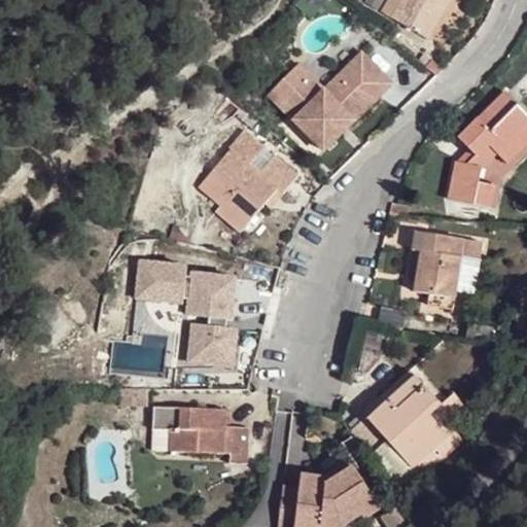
[(381,0),(376,9),(417,36),(440,0),(381,0)]
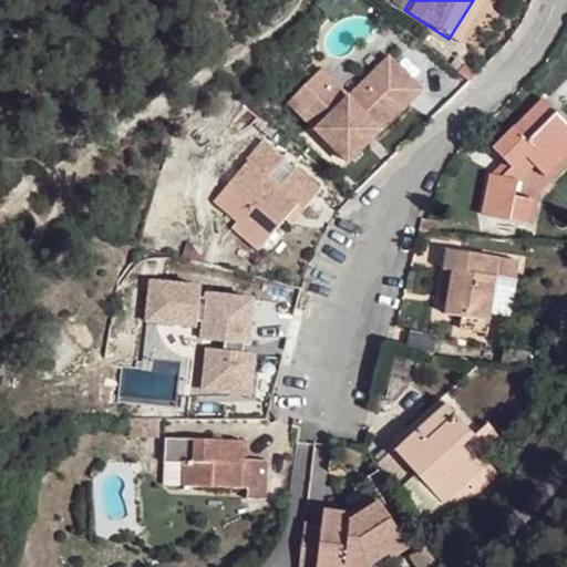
[(486,0),(473,0),(449,39),(459,45),(486,0)]
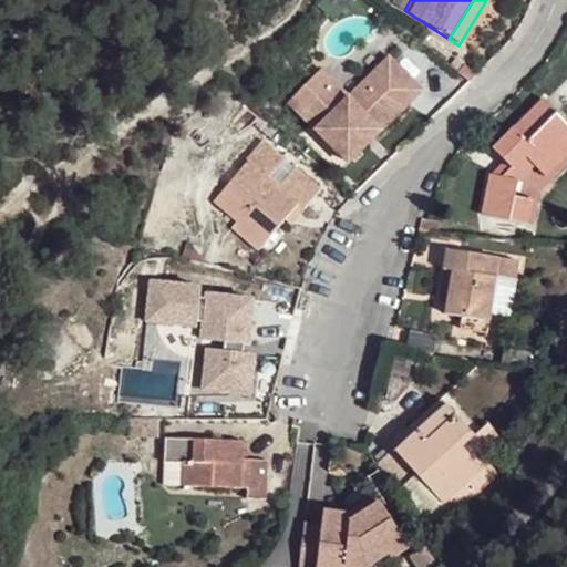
[(309,79),(284,104),(343,162),(379,126),(414,90),(384,59),(370,72),(375,78),(350,104),(344,100),(327,82),(320,89),(309,79)]
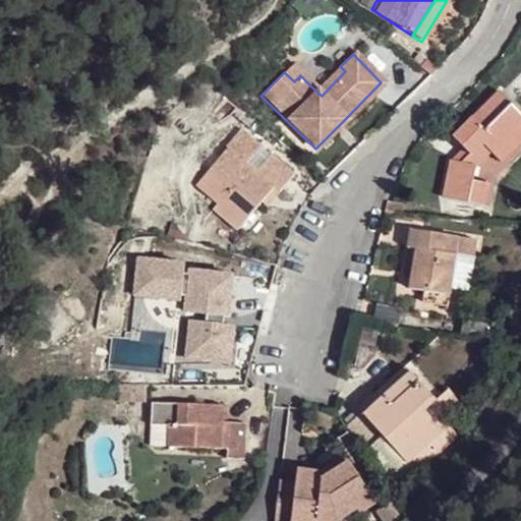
[(300,75),(290,65),(284,72),(294,81),(300,75)]
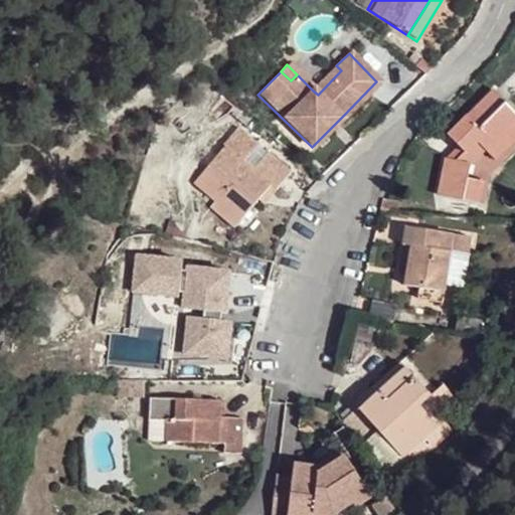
[(341,70),(336,65),(313,91),(318,95),(341,70)]
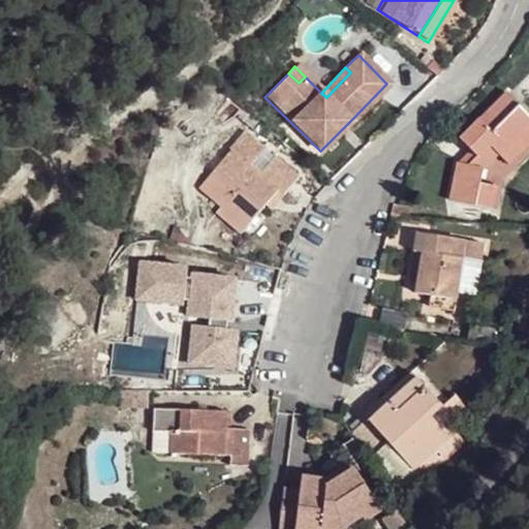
[(495,150),(498,153),(516,135),(523,143),(528,136),(528,112),(503,88),(504,89),(481,112),(459,134),(469,145),(477,152),(467,163),(456,160),(449,197),(489,204),(493,183),(479,179),(481,166),(495,150)]
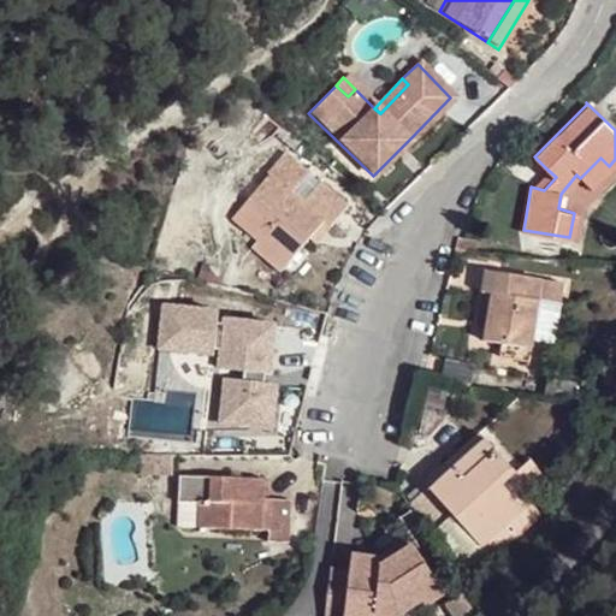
[(261,182),(227,219),(279,262),(315,223),(319,230),(330,218),(339,207),(312,182),(291,205),(277,193),(282,187),(289,191),(300,177),(274,154),(256,176),(261,182)]
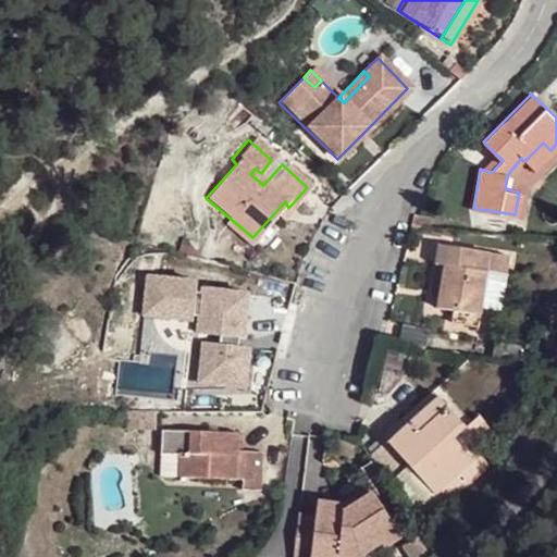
[(543,143),(524,161),(533,170),(551,150),(543,143)]
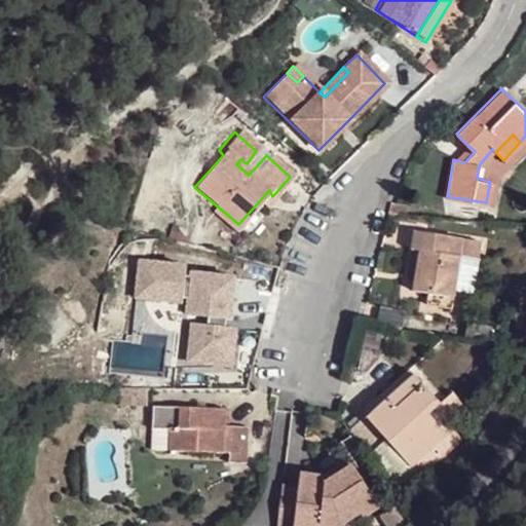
[(466,144),(453,159),(464,162),(475,151),(466,144)]
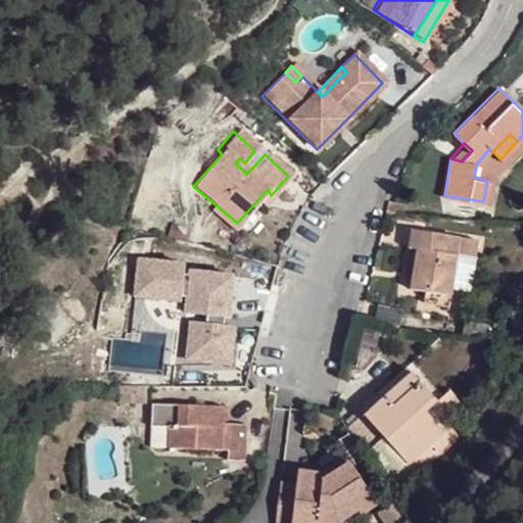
[(418,270),(416,277),(414,288),(428,291),(425,304),(450,310),(456,256),(478,260),(481,242),(413,233),(410,250),(408,268),(418,270)]
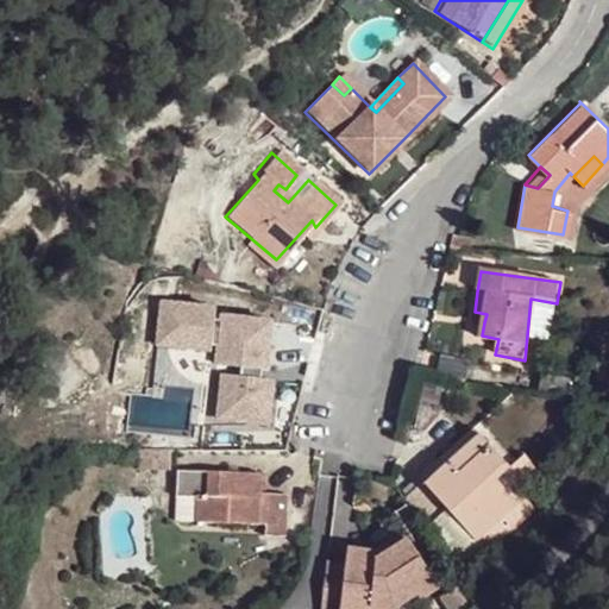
[(158,300),(155,346),(218,350),(218,363),(244,364),(243,376),(219,375),(217,421),(271,425),(275,380),(265,380),(265,371),(271,371),(275,318),(218,314),(218,303),(158,300)]
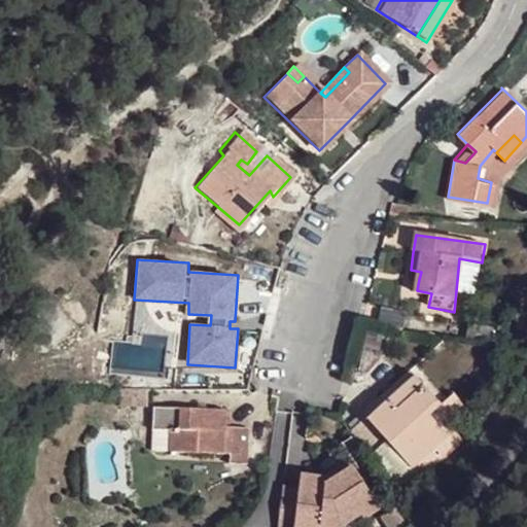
[(410,278),(419,279),(421,272),(411,270),(410,278)]
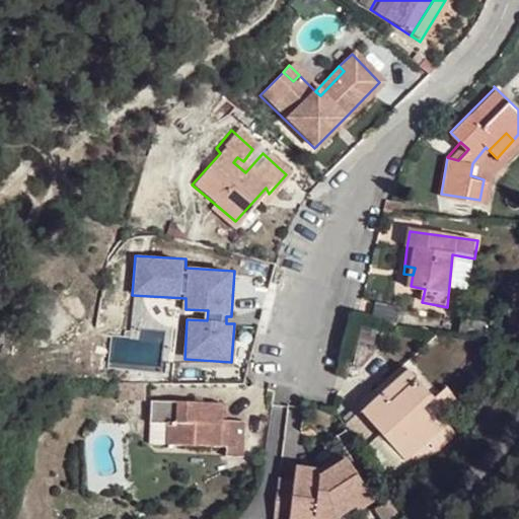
[(383,389),(360,408),(405,463),(443,430),(418,408),(430,397),(406,370),(383,389)]
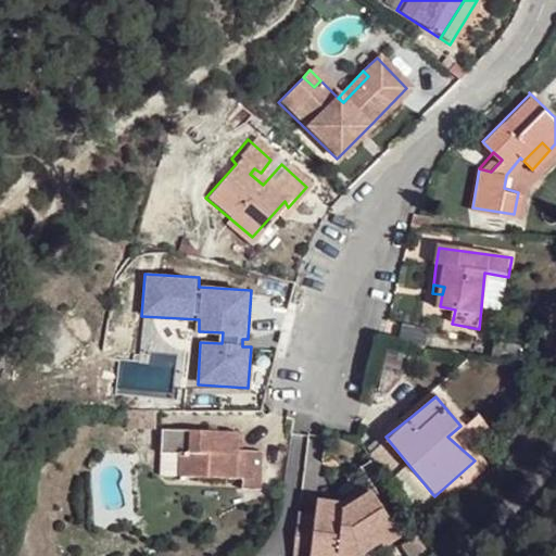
[(469,454),(494,433),(479,414),(453,436),(469,454)]
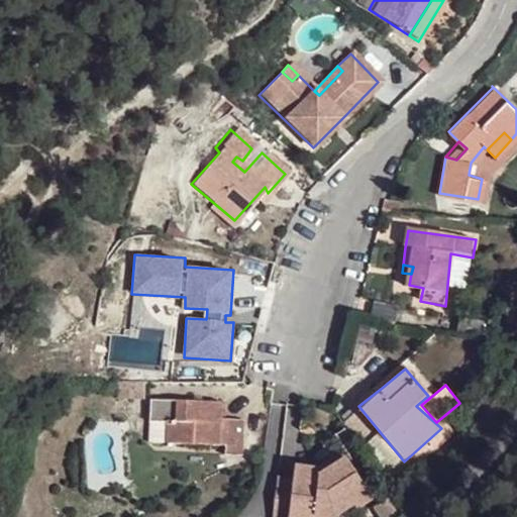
[(220,403),(151,403),(151,424),(172,424),(172,446),(229,446),(230,456),(248,454),(245,417),(233,416),(221,416),(220,403)]
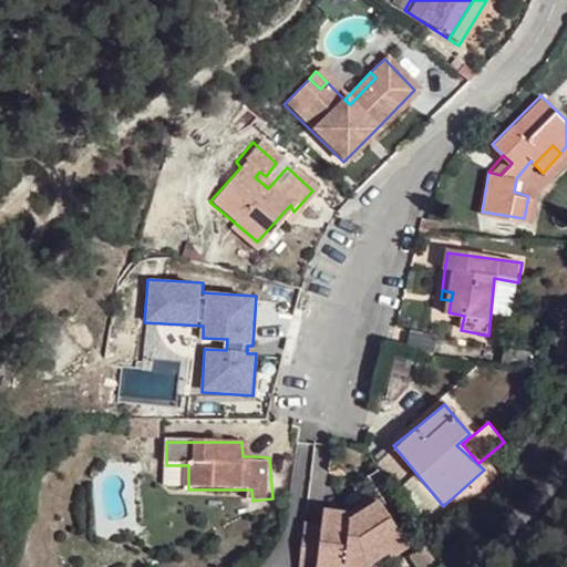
[(341,518),(305,515),(299,563),(309,564),(308,566),(359,566),(361,560),(382,547),(385,553),(403,542),(374,494),(359,504),(344,513),(346,516),(341,518)]
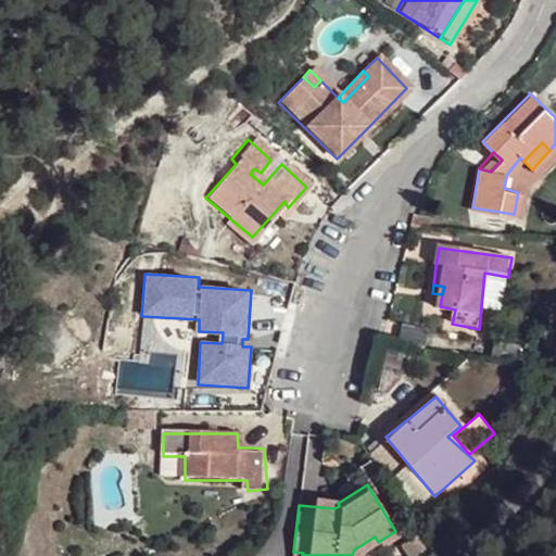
[(411,529),(395,539),(405,554),(419,545),(411,529)]
